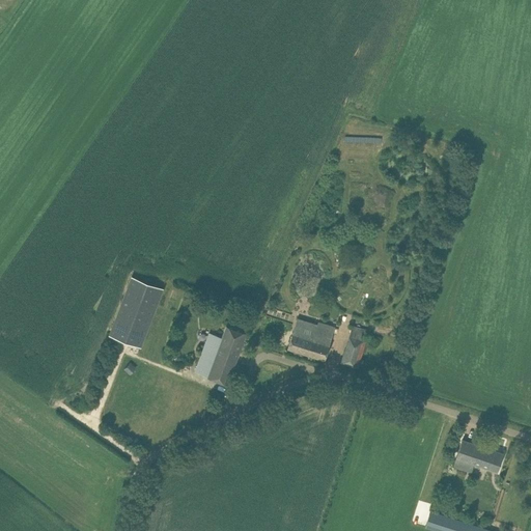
[(109,334),(142,346),(164,287),(132,275),(109,334)]
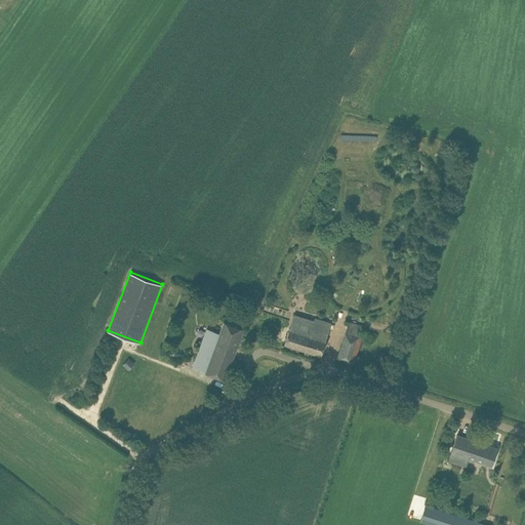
[(285,344),(321,355),(331,323),(316,318),(314,324),(305,321),(301,331),(290,327),(285,344)]
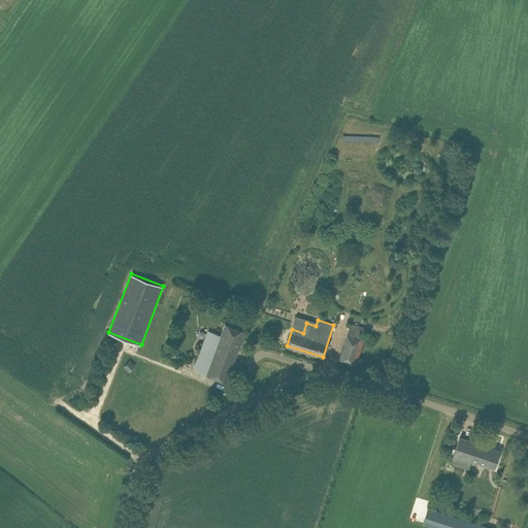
[(244,331),(235,327),(226,324),(222,335),(208,331),(194,369),(226,381),(244,331)]
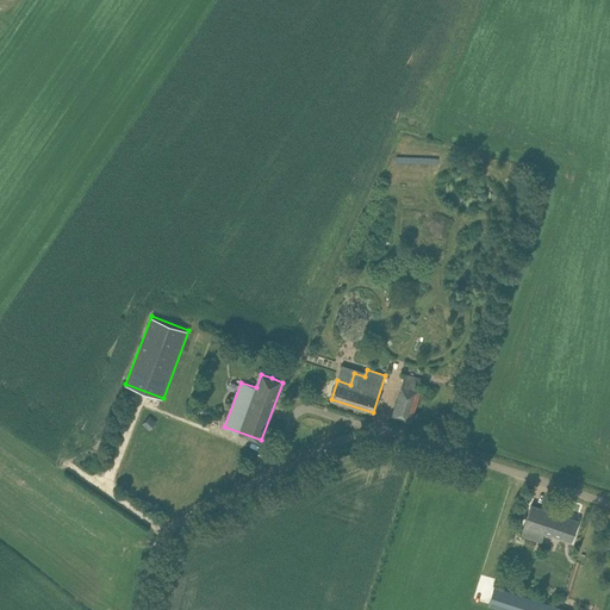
[(405,374),(392,416),(411,422),(421,392),(418,391),(422,379),(405,374)]
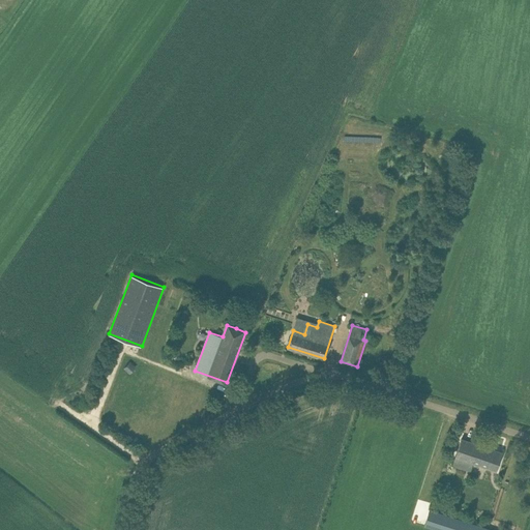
[(503,451),(462,438),(455,457),(497,469),(503,451)]
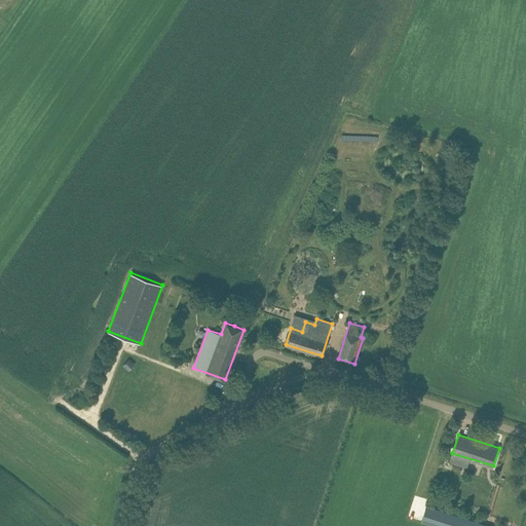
[(491,525),(426,504),(421,521),(438,525),(491,525)]
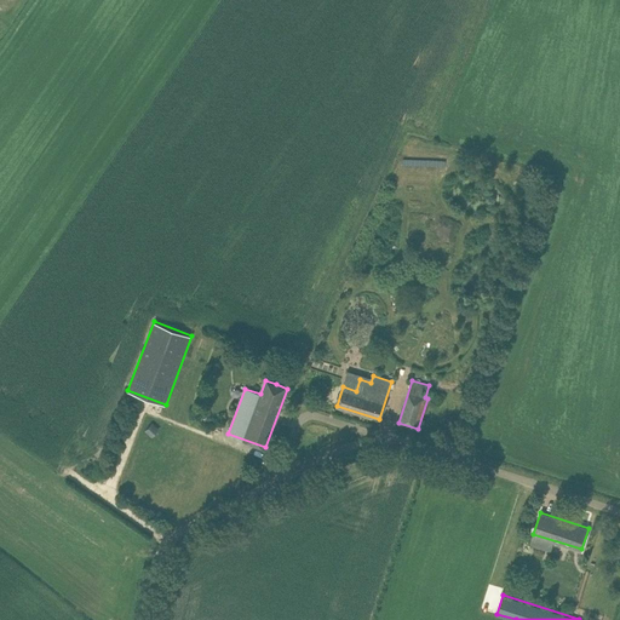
All buildings are outlined.
